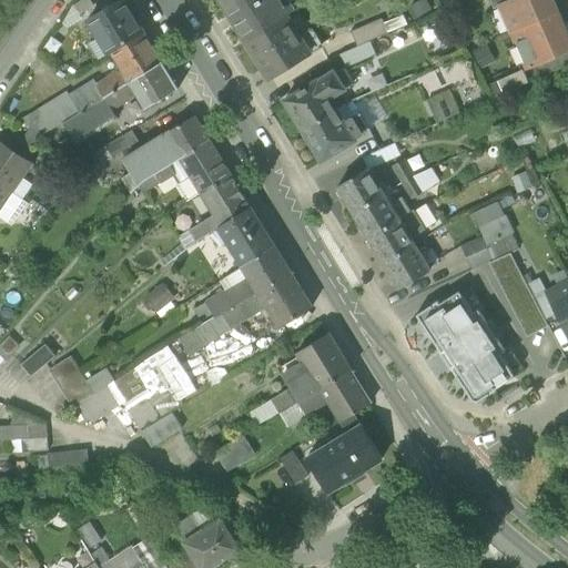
[(109,54),(111,53),(111,52),(143,32),(128,7),(123,0),(122,0),(88,21),(99,39),(109,54)]
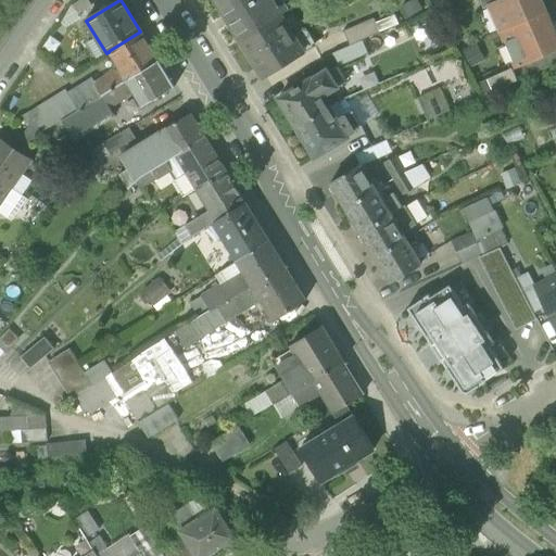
[(216,0),(242,40),(279,16),(290,10),(283,0),(216,0)]
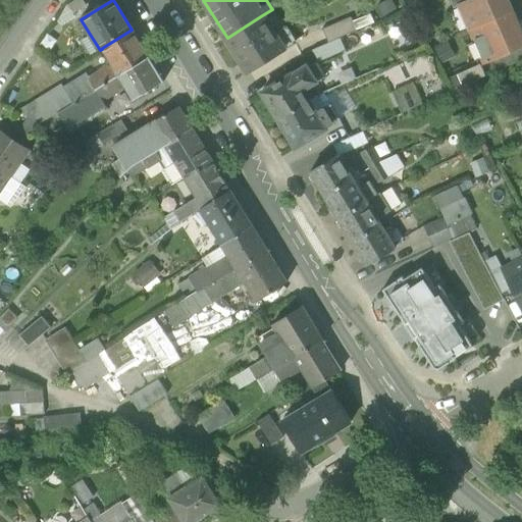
[(472,0),(460,5),(471,31),(512,12),(506,0),(472,0)]
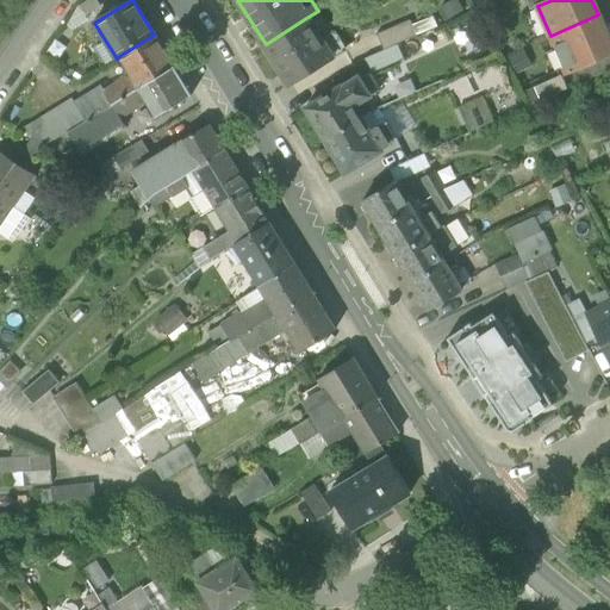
[(609,54),(609,42),(598,14),(551,36),(566,73),(609,54)]
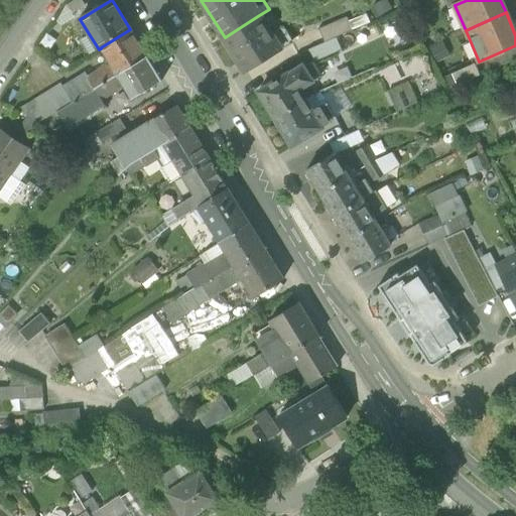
[(246,72),(280,50),(271,35),(259,15),(225,37),(246,72)]
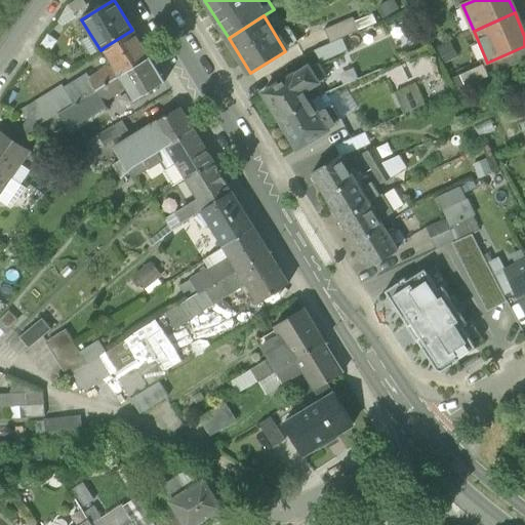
[(325,30),(331,44),(359,32),(353,17),(325,30)]
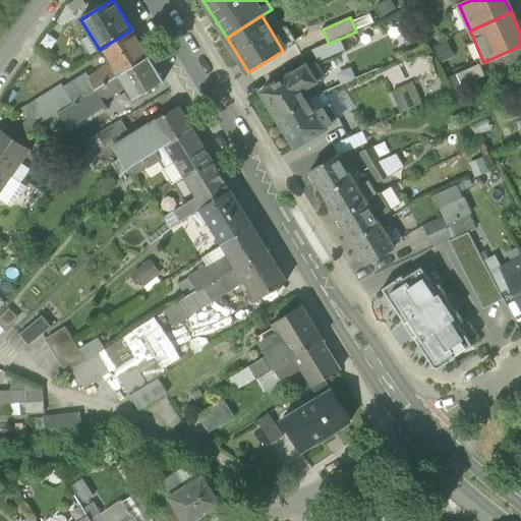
[(286,29),(274,36),(283,51),(295,43),(286,29)]
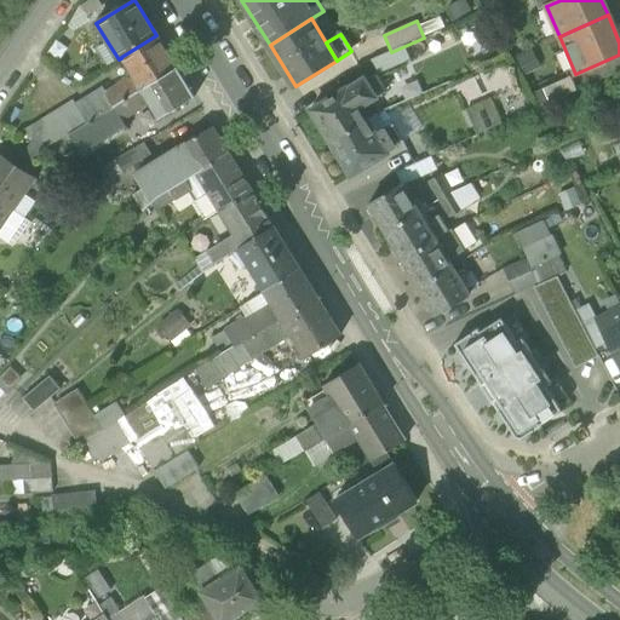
[(136,81),(141,91),(177,68),(158,36),(158,35),(156,35),(121,57),(121,58),(136,81)]
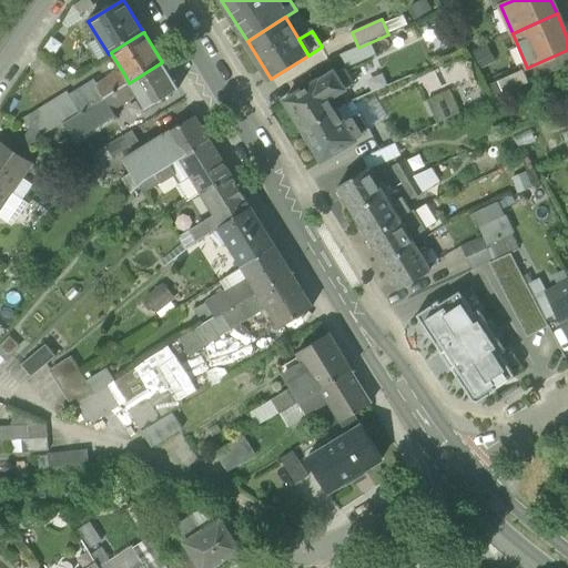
[(97,62),(109,54),(99,39),(88,46),(97,62)]
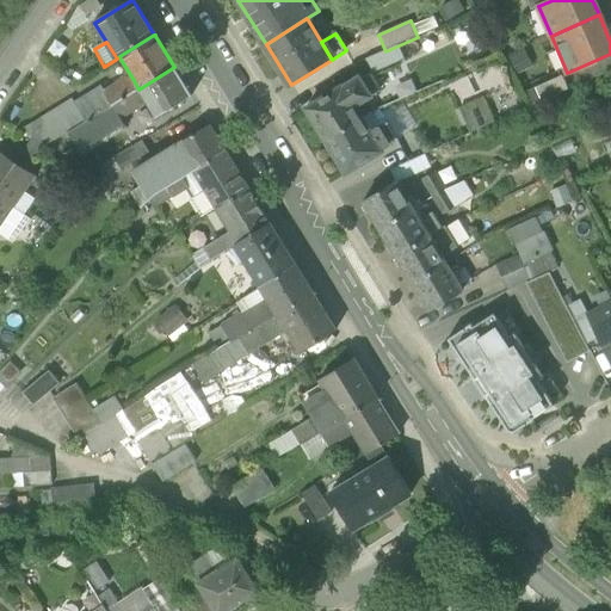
[(192,97),(174,67),(139,90),(144,99),(156,118),(192,97)]
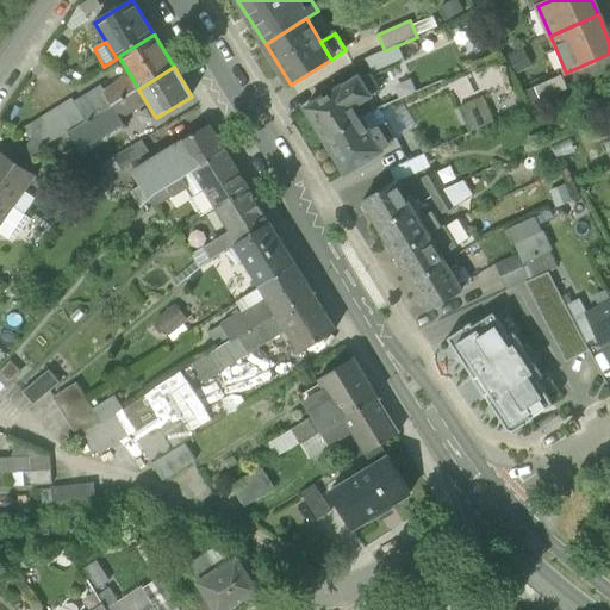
[(372,74),(360,79),(371,97),(380,89),(372,74)]
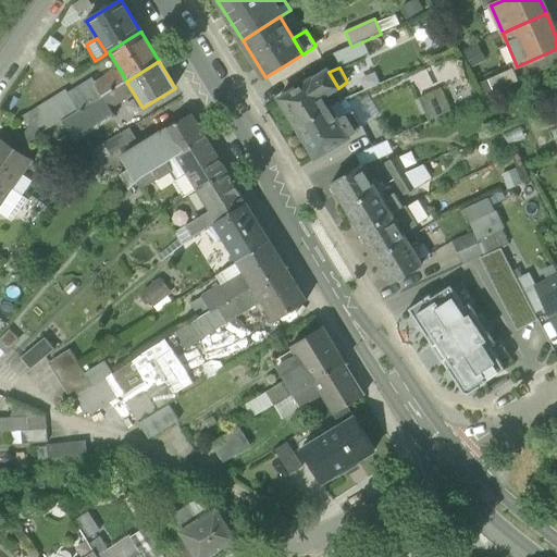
[(489,79),(494,93),(518,82),(512,69),(489,79)]
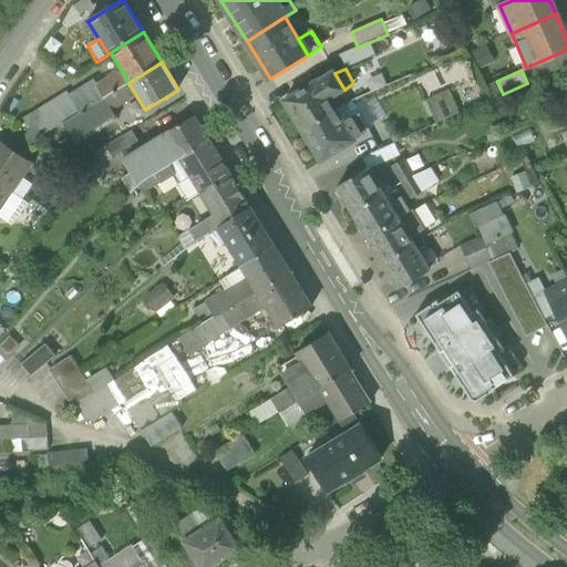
[(344,90),(334,73),(333,71),(318,81),(330,100),(344,90)]
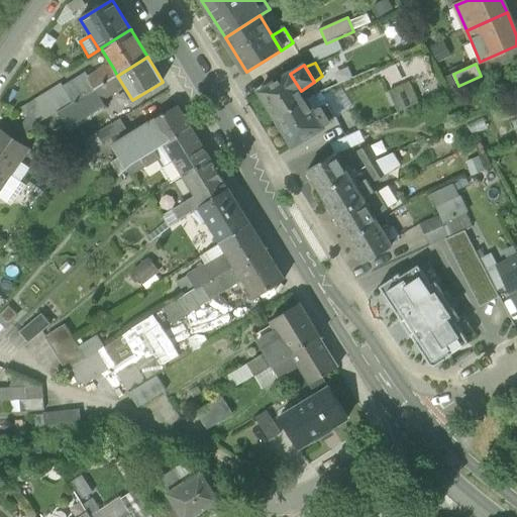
[(106,67),(98,72),(105,83),(117,76),(113,68),(106,67)]
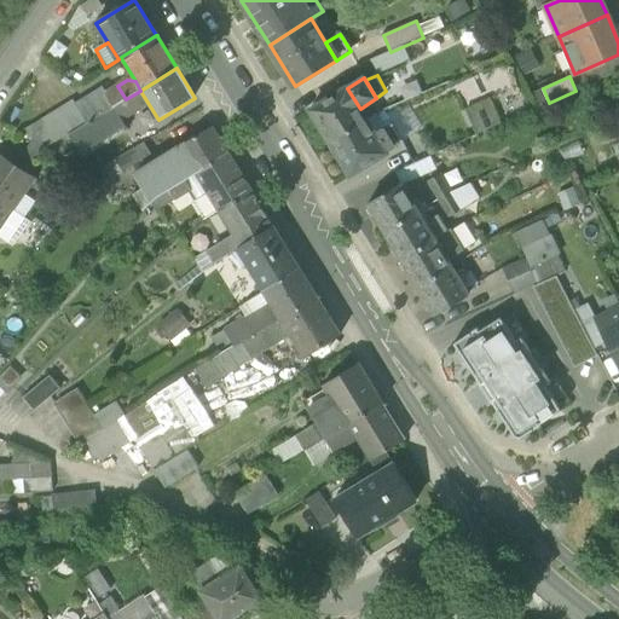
[(114,106),(126,99),(117,86),(106,92),(105,93),(114,106)]
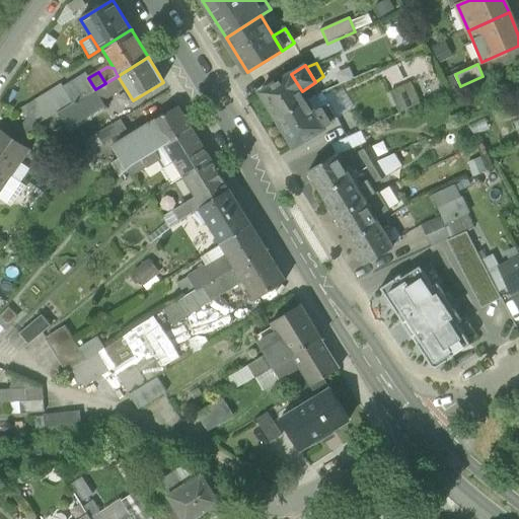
[(72,104),(95,89),(88,78),(89,77),(86,74),(64,88),(63,88),(72,104)]
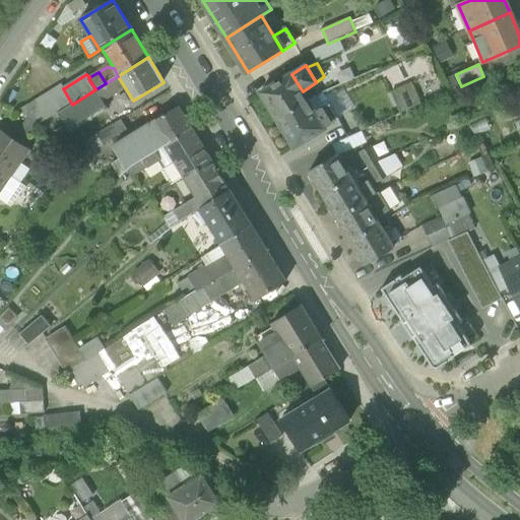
[(309,102),(303,91),(291,74),(260,92),(277,121),(309,102)]
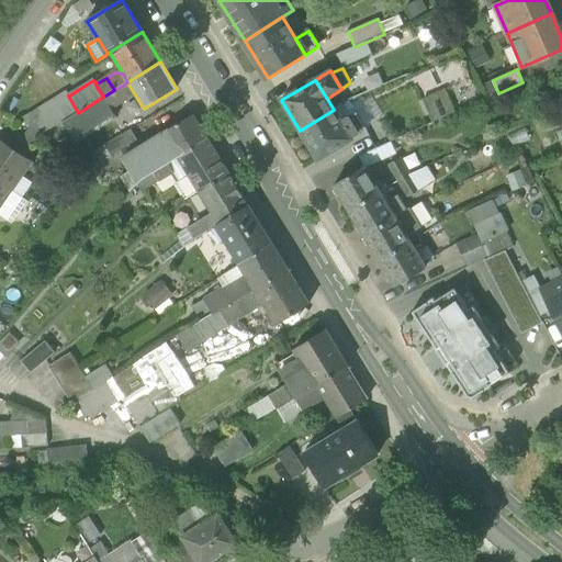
[(127,82),(114,90),(122,103),(132,98),(133,91),(127,82)]
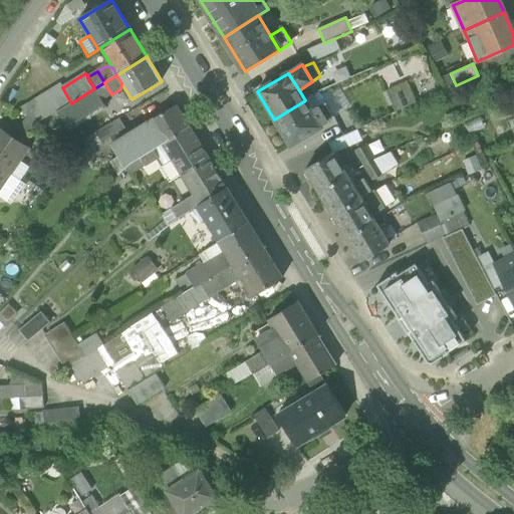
[(102,100),(111,94),(104,82),(94,88),(101,100),(102,100)]
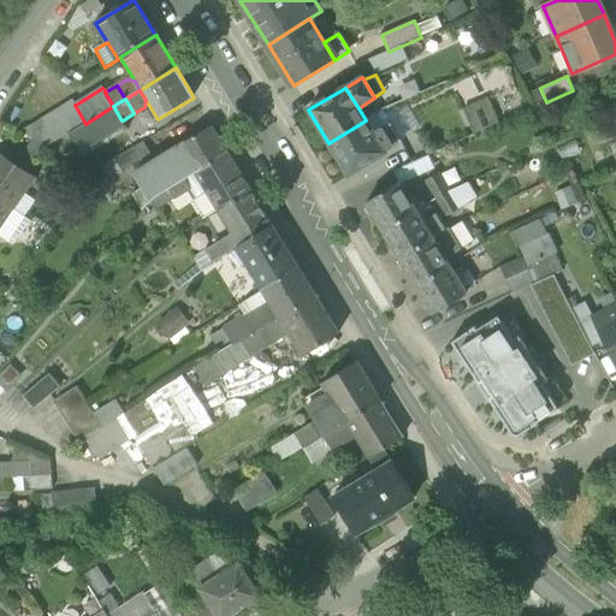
[(465,110),(475,135),(498,124),(486,99),(465,110)]
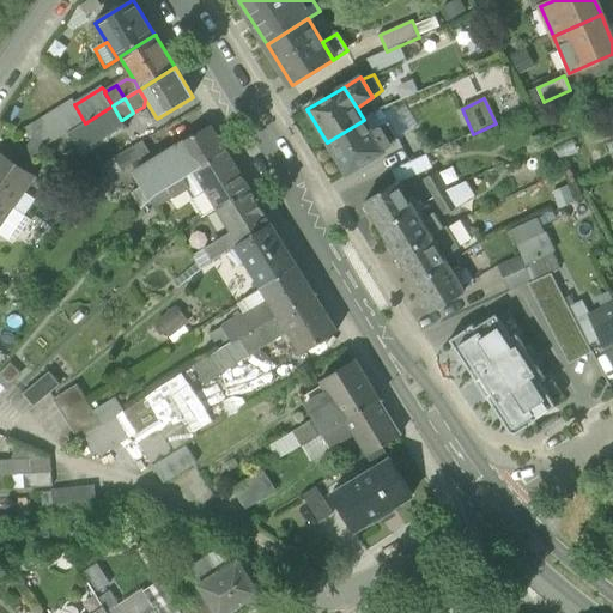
[(22,132),(44,147),(68,134),(85,123),(74,104),(76,104),(73,101),(22,132)]
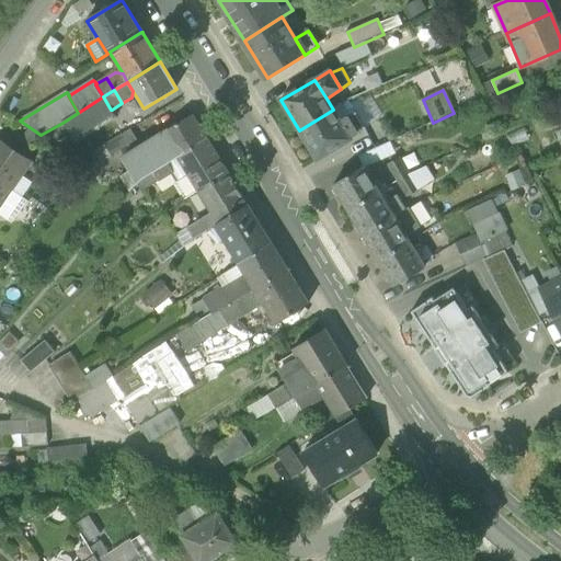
[(63,123),(75,142),(116,117),(112,110),(111,110),(103,96),(78,113),(63,123)]
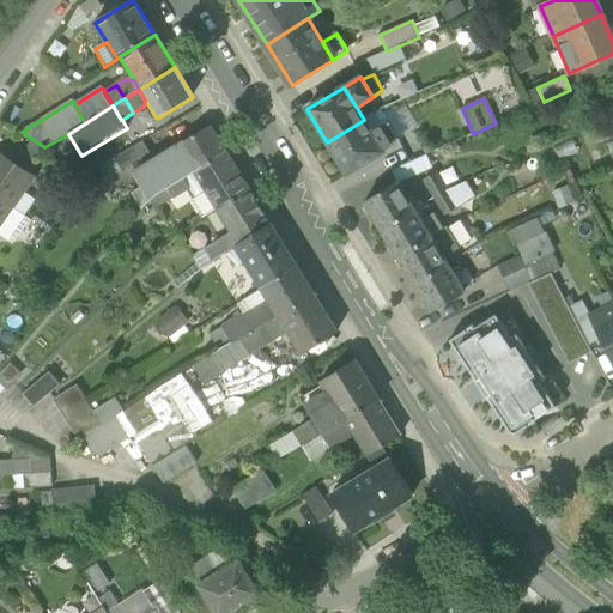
[(384,152),(383,151),(372,133),(364,120),(327,143),(347,175),(384,152)]
